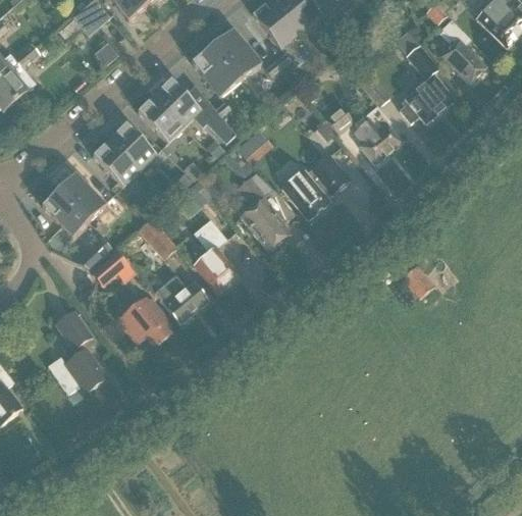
[(109,16),(97,2),(95,0),(93,0),(72,17),(88,35),(109,16)]
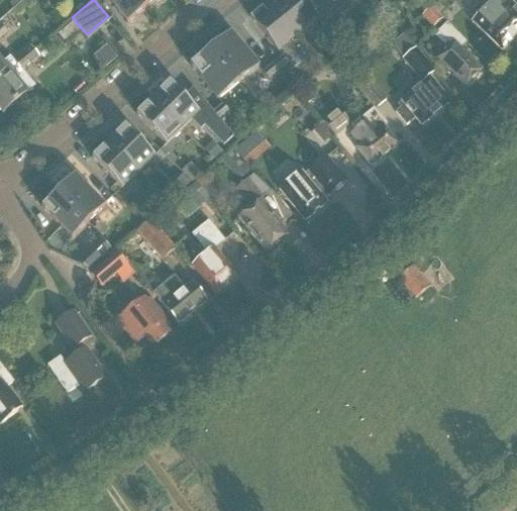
[(144,5),(140,0),(111,0),(126,19),(144,5)]
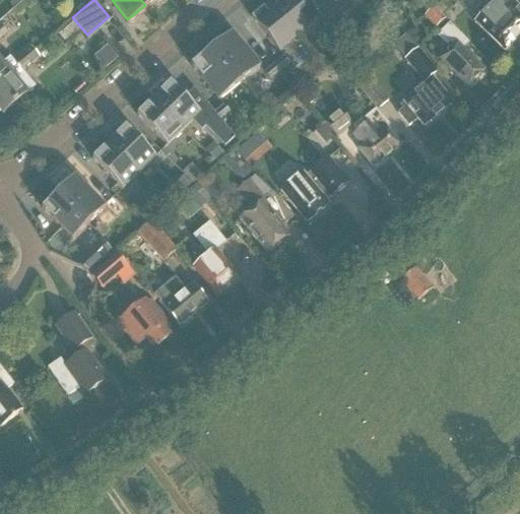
[(279,47),(300,30),(274,0),(266,0),(251,12),(279,47)]
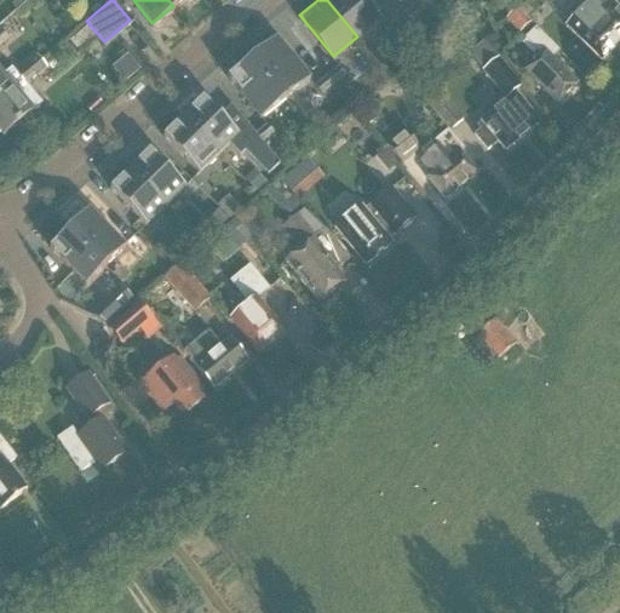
[(327,0),(357,36),(382,17),(368,0),(327,0)]
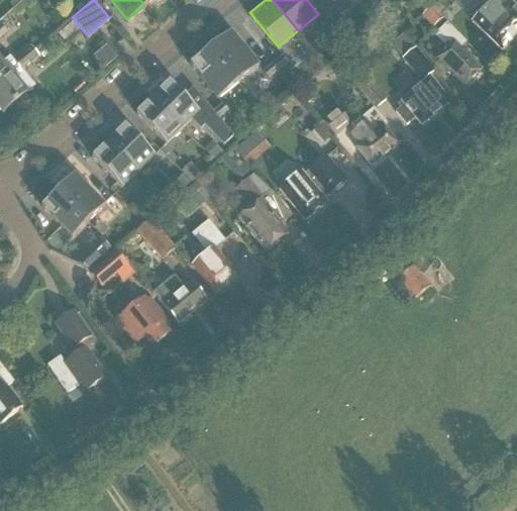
[(434,0),(430,3),(441,15),(445,20),(446,19),(452,13),(440,0),(434,0)]
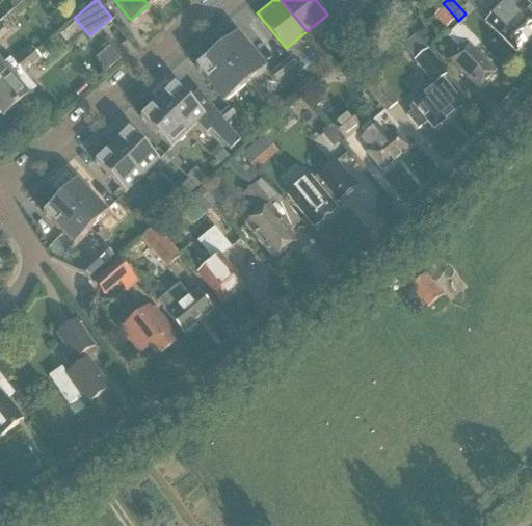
[(503,0),(485,19),(515,48),(531,31),(531,14),(525,6),(529,2),(527,0),(503,0)]
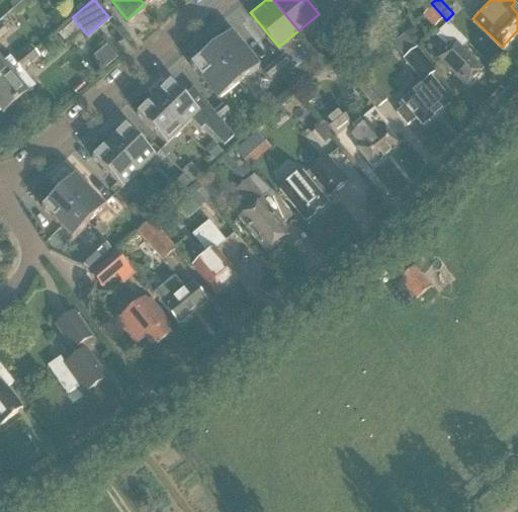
[(433,23),(442,15),(431,3),(423,11),(433,23)]
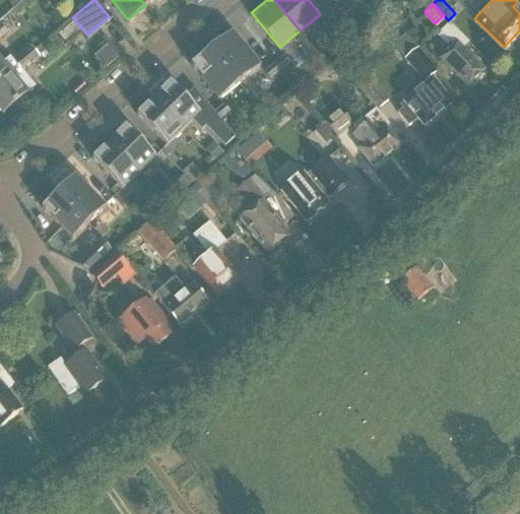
[(349,11),(343,4),(333,11),(339,19),(349,11)]
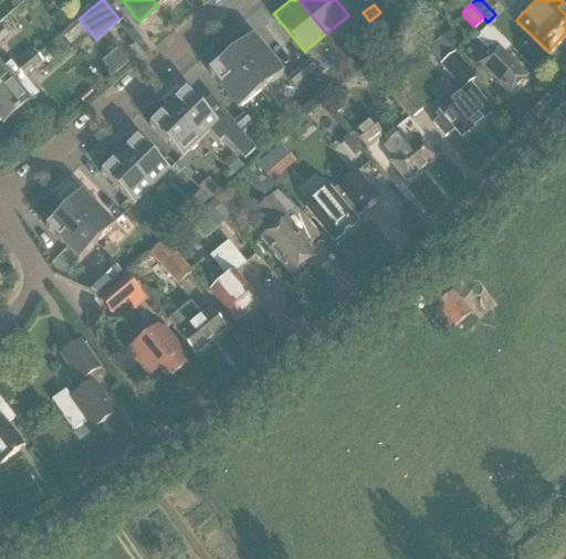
[(369,21),(363,12),(353,21),(359,29),(369,21)]
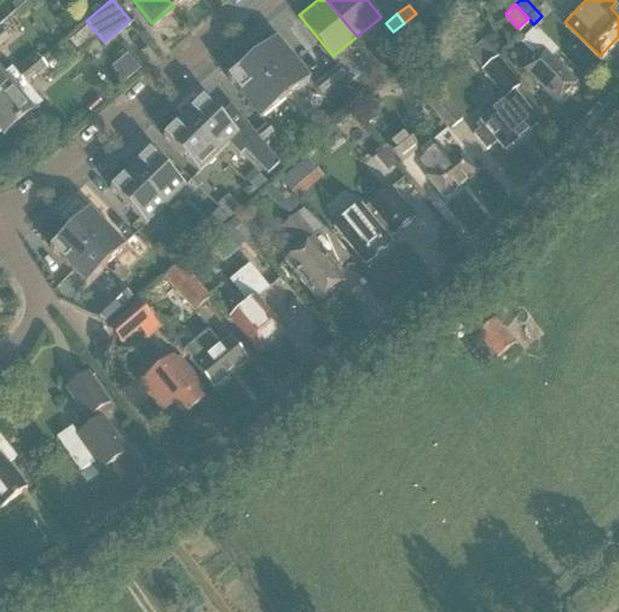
[(538,45),(541,47),(522,65),(556,99),(576,80),(550,53),(557,46),(534,23),(533,24),(524,34),(536,46),(538,45)]
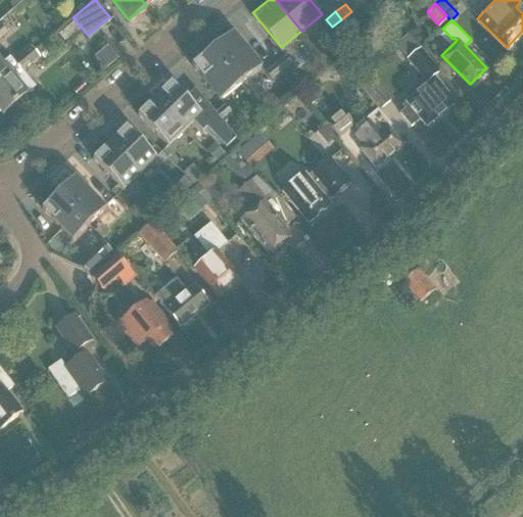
[(212,45),(240,80),(262,63),(233,28),(212,45)]
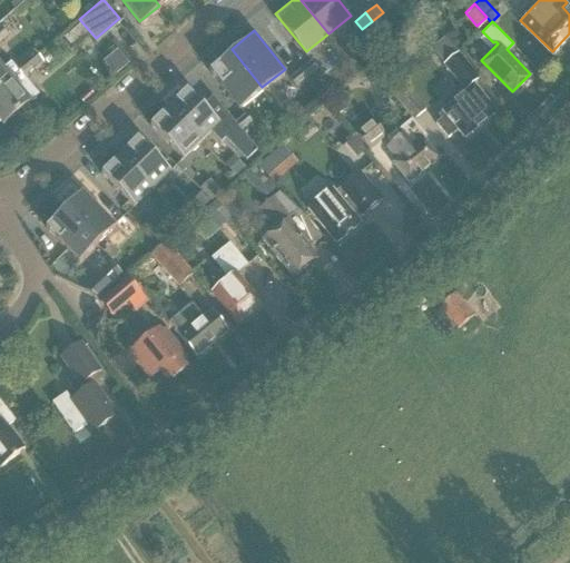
[(455,47),(444,36),(435,45),(445,56),(455,47)]
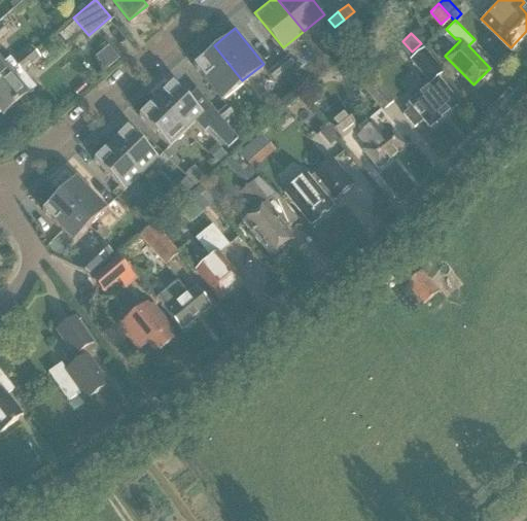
[(31,43),(23,50),(31,60),(39,54),(31,43)]
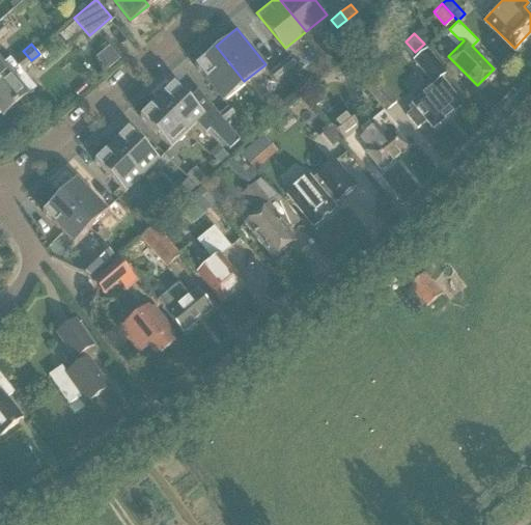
[(223,99),(244,81),(216,46),(194,62),(223,99)]
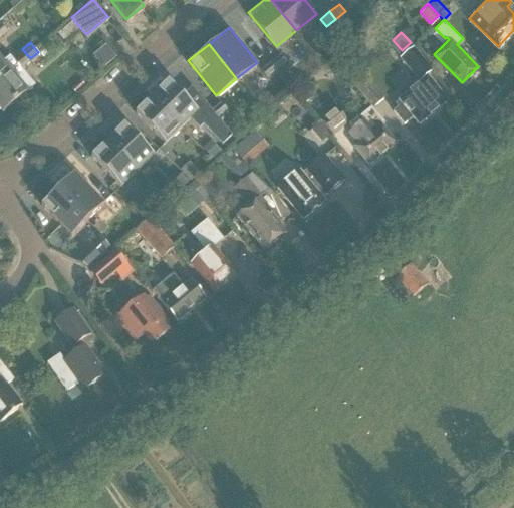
[(418,121),(446,98),(426,72),(432,67),(413,44),(400,54),(421,79),(415,83),(413,81),(404,88),(406,90),(395,100),(397,103),(393,107),(404,120),(412,113),(418,121)]
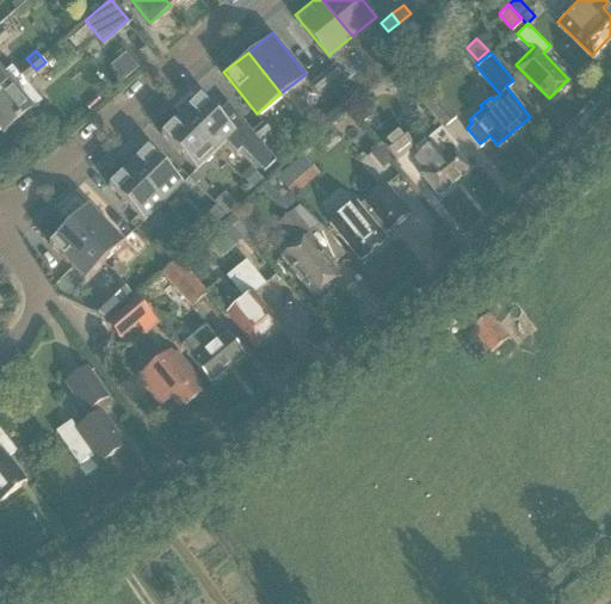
[(127,54),(113,65),(125,79),(139,67),(127,54)]
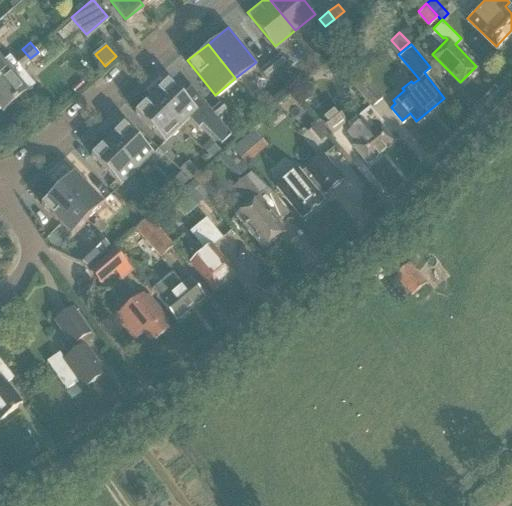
[(0,75),(17,61),(13,56),(6,48),(0,53),(0,75)]
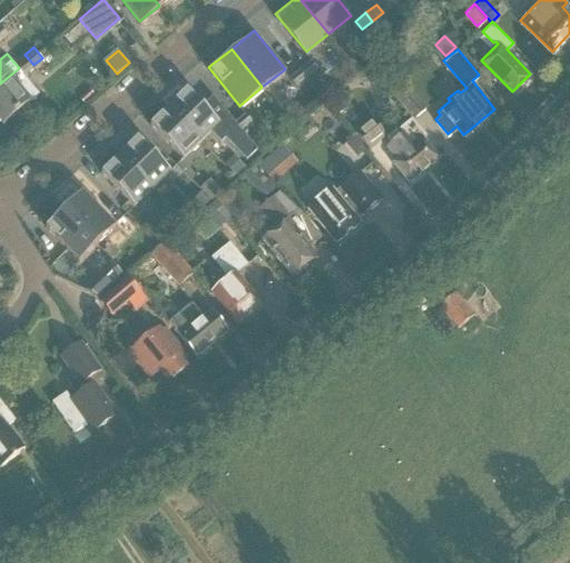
[(0,84),(0,119),(2,121),(27,100),(39,91),(23,73),(33,65),(25,55),(15,62),(19,68),(0,84)]
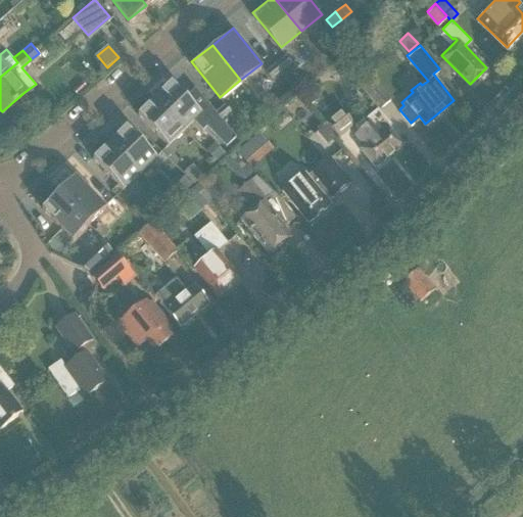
[(291,59),(285,52),(275,60),(281,67),(291,59)]
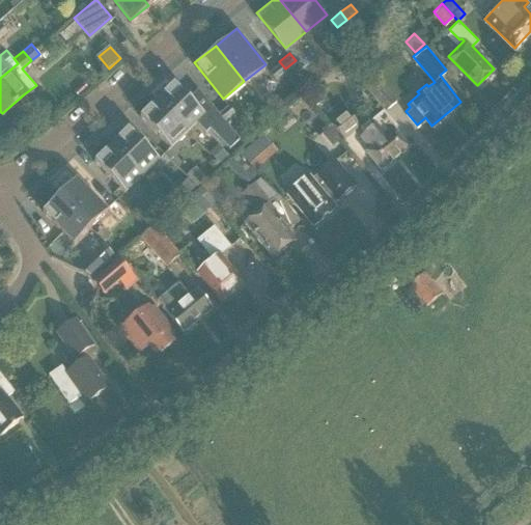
[(285,68),(279,61),(270,70),(275,77),(285,68)]
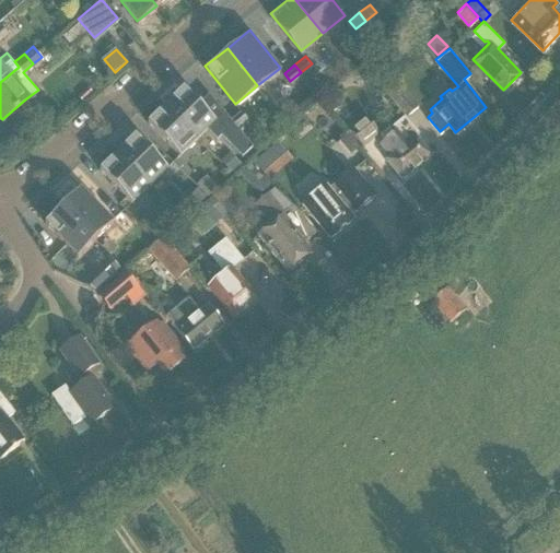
[(214,117),(183,84),(165,102),(197,134),(206,126),(217,136),(221,132),(242,154),(252,143),(223,108),(214,117)]
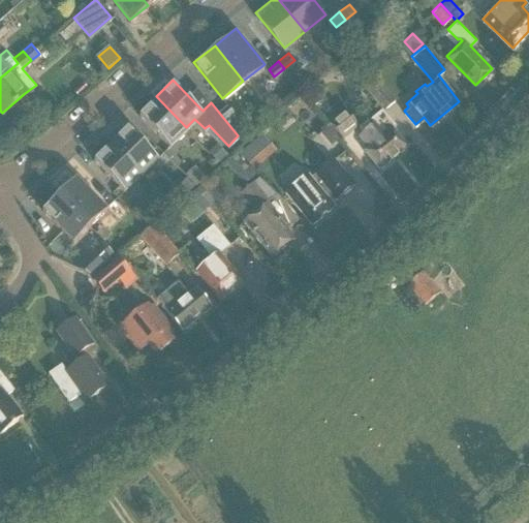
[(396,97),(381,81),(371,90),(385,106),(396,97)]
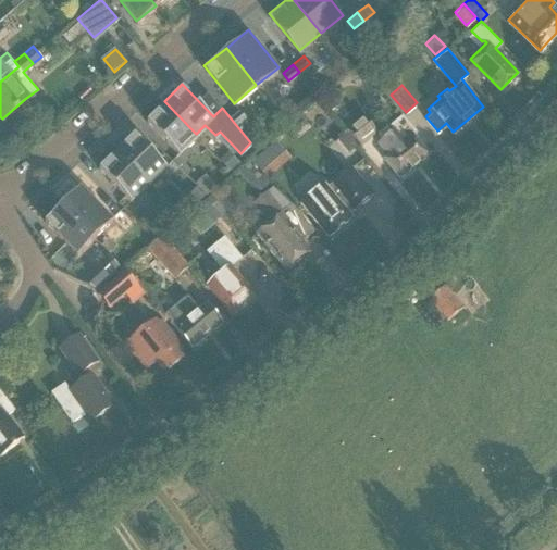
[(178,151),(196,134),(164,101),(146,119),(178,151)]
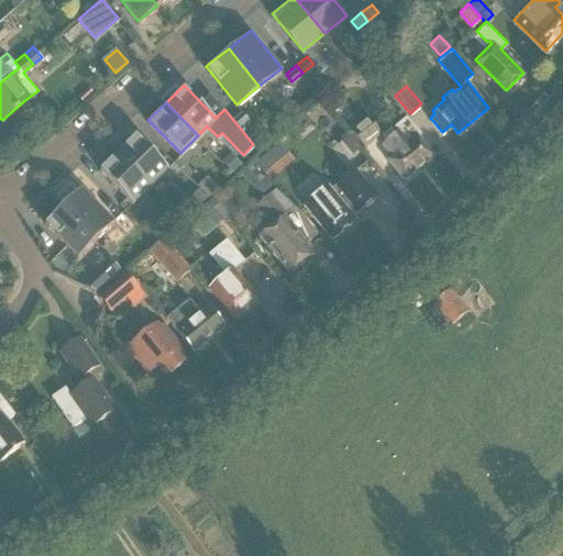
[(65,113),(58,107),(42,121),(47,128),(65,113)]
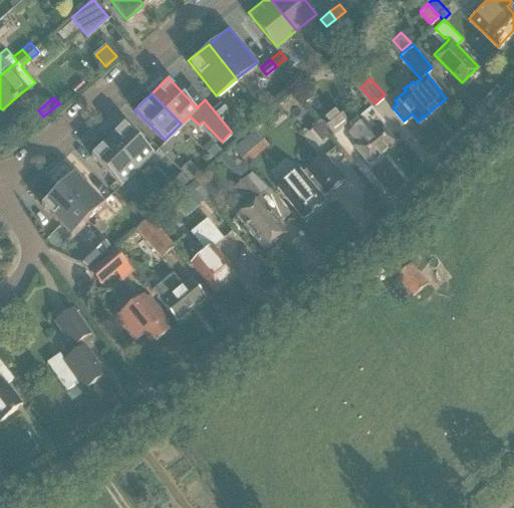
[(226,107),(220,99),(211,107),(217,114),(226,107)]
